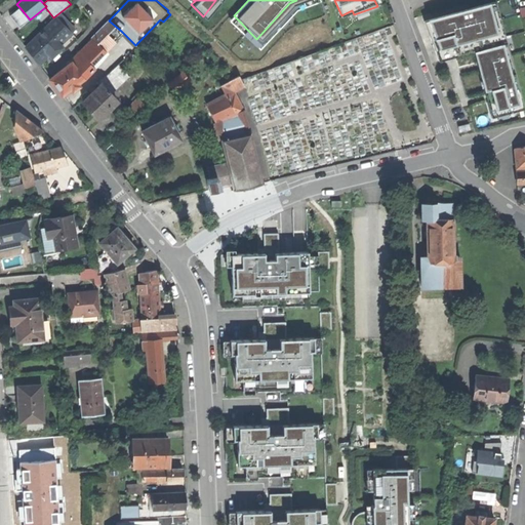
[(487,3),(426,19),(432,33),(437,47),(495,32),(487,3)]
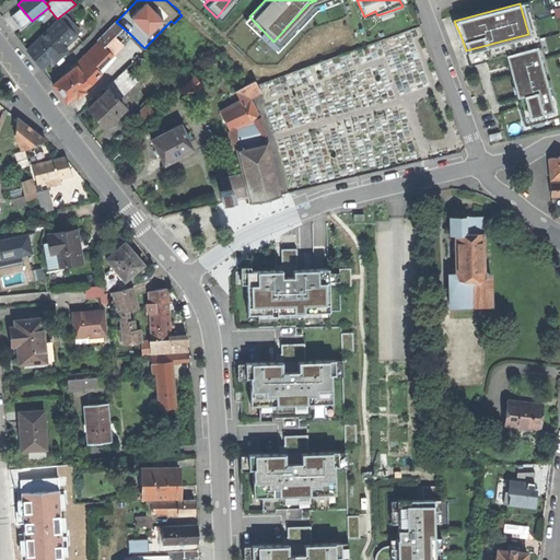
[(32,21),(21,8),(11,16),(21,30),(32,21)]
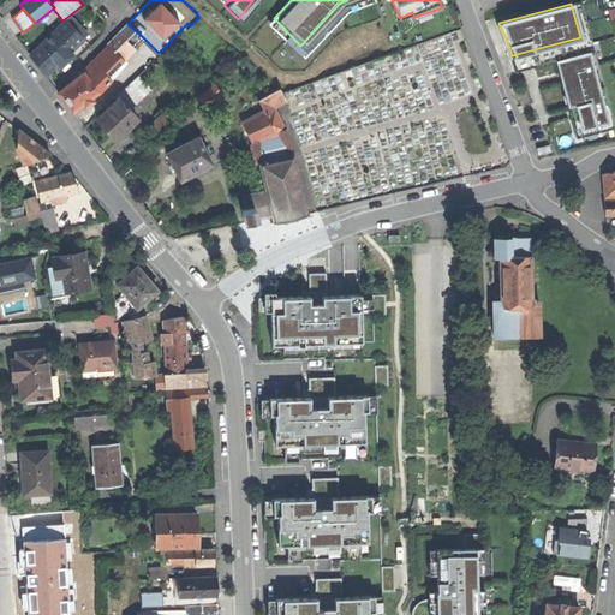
[(67,21),(84,39),(89,35),(72,17),(67,21)]
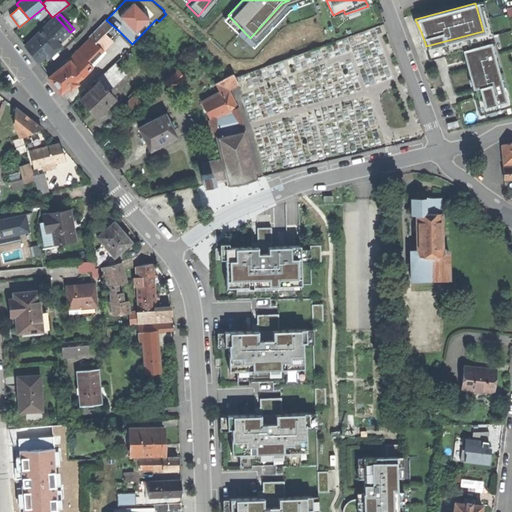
[(70,32),(56,17),(24,47),(31,55),(38,62),(48,53),(50,56),(61,46),(58,43),(70,32)]
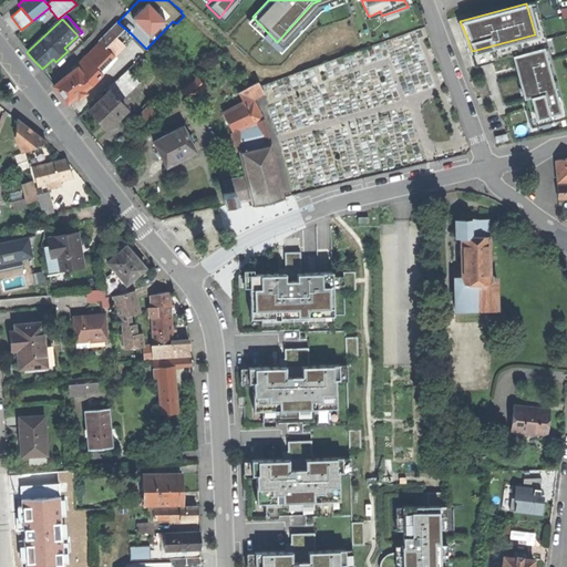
[(100,42),(112,53),(131,33),(117,22),(100,42)]
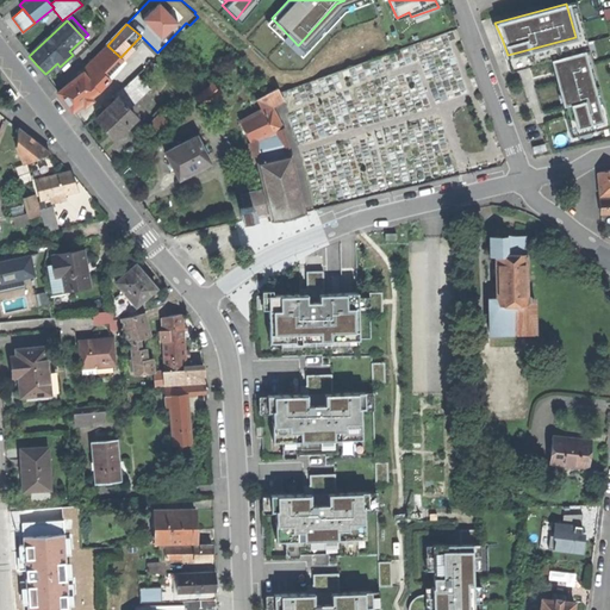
[(123,61),(143,38),(141,36),(120,57),(123,61)]
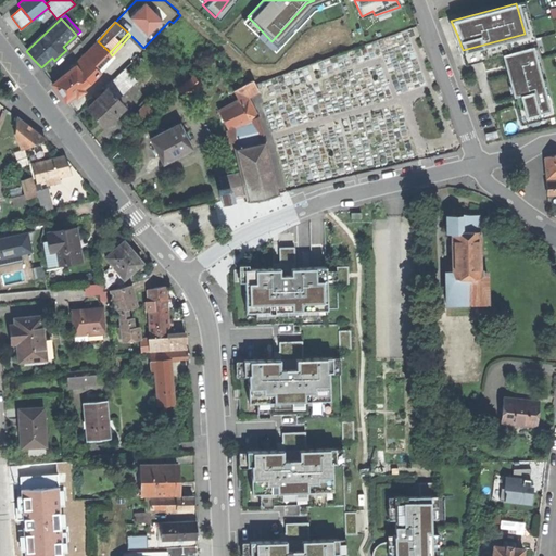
[(75,66),(87,85),(95,77),(92,75),(96,71),(112,55),(110,52),(98,41),(74,64),(75,66)]
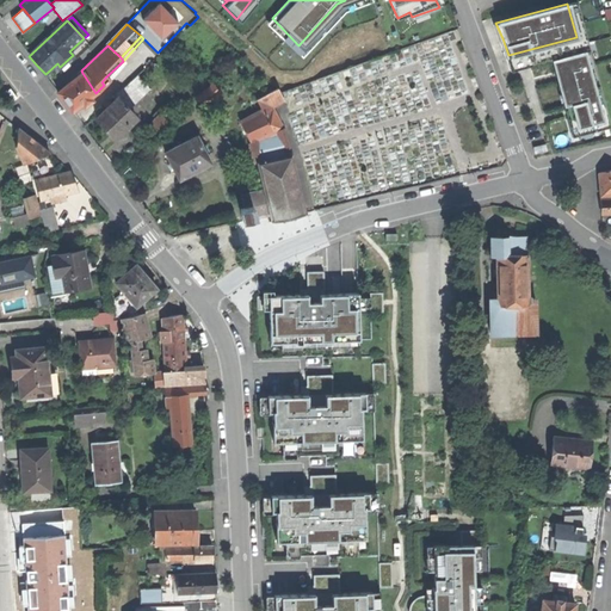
[(574,128),(600,121),(581,51),(549,61),(554,76),(562,105),(567,105),(569,111),(574,128)]
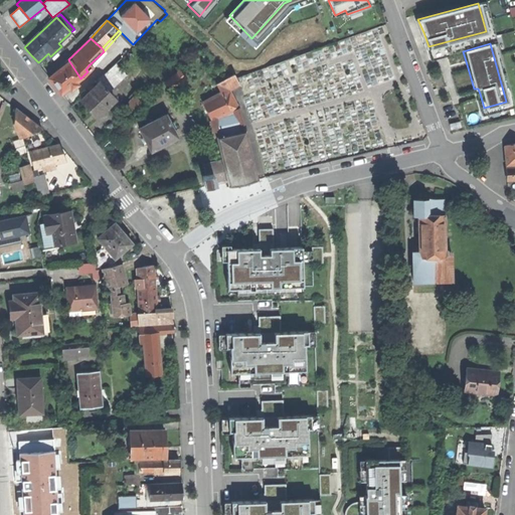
[(76,81),(80,78),(69,61),(48,77),(55,87),(61,95),(69,88),(76,81)]
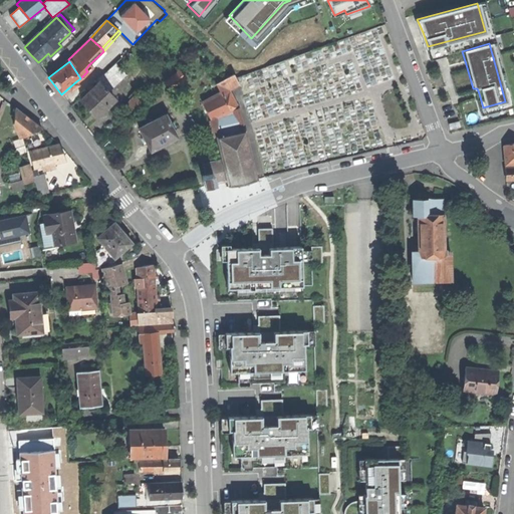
[(96,81),(98,83),(105,90),(111,84),(120,75),(112,66),(96,81)]
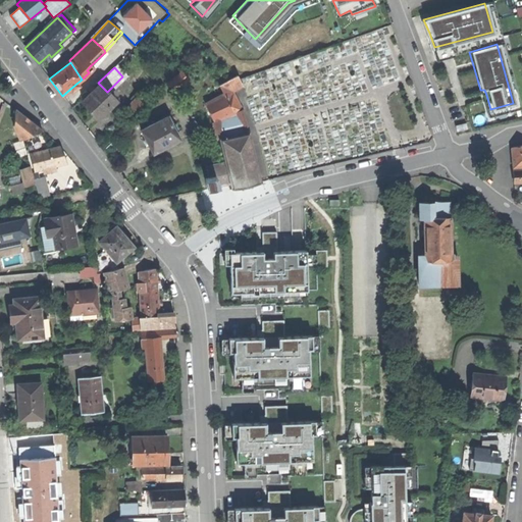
[(168,83),(174,90),(189,79),(184,71),(168,83)]
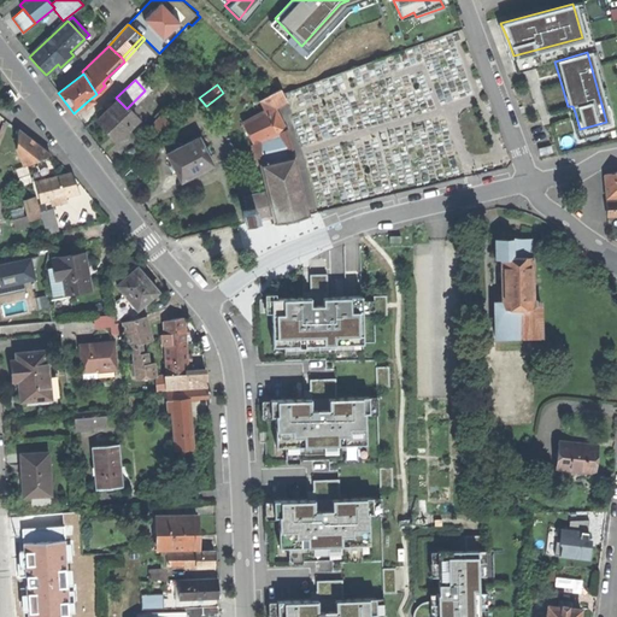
[(16,101),(18,100),(11,89),(6,92),(12,100),(15,103),(16,101)]
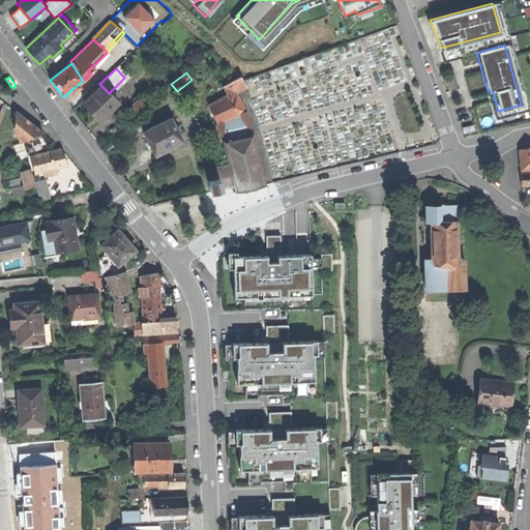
[(218,123),(224,141),(254,134),(246,112),(236,92),(246,87),(243,81),(241,77),(223,87),(227,95),(209,106),(218,123)]
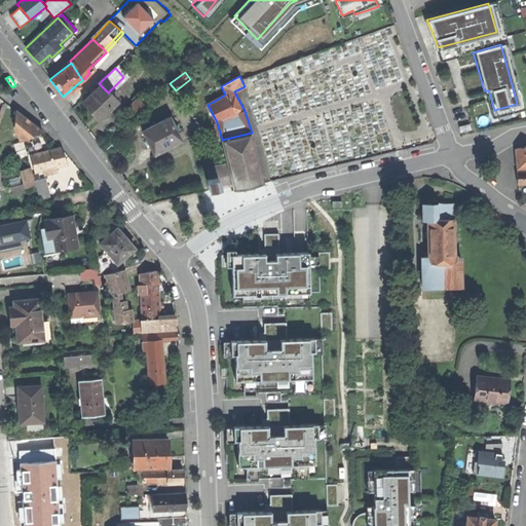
[(108,92),(101,85),(83,102),(99,117),(100,119),(105,115),(117,103),(108,92)]
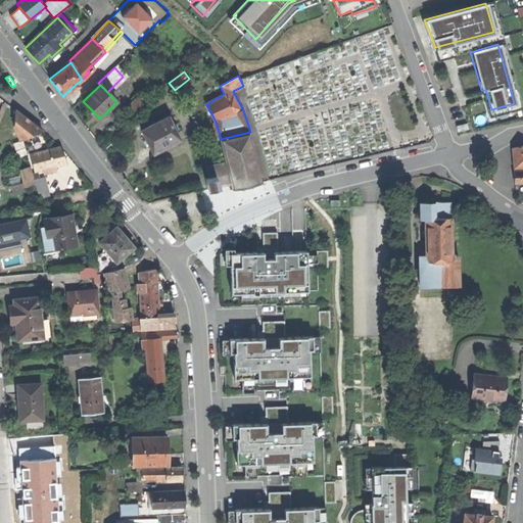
[(126,109),(131,114),(143,102),(138,97),(126,109)]
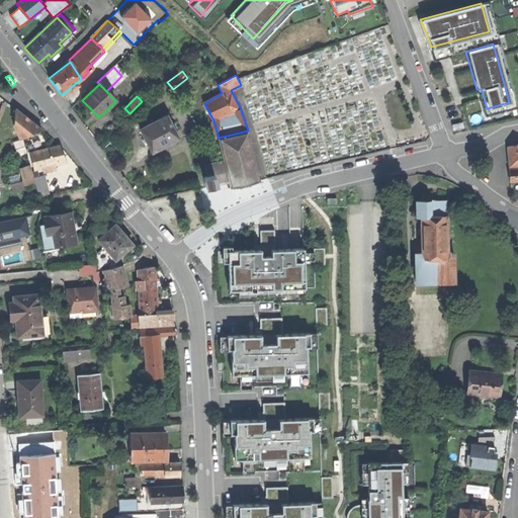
[(20,139),(42,131),(30,120),(15,108),(14,124),(20,139)]
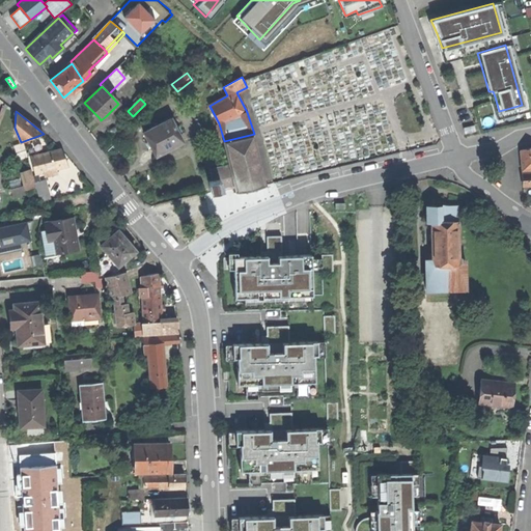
[(157,157),(184,142),(171,118),(144,132),(151,146),(157,157)]
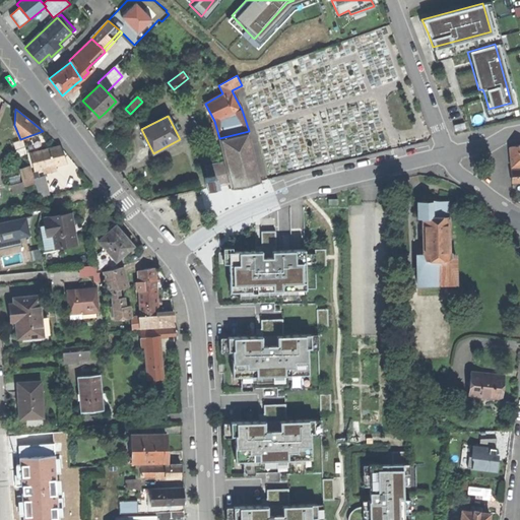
[(455,131),(466,128),(464,123),(454,126),(455,131)]
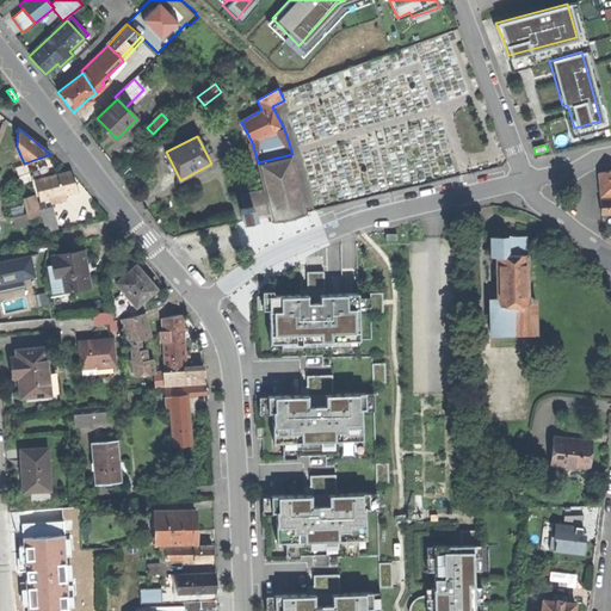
[(264,190),(271,216),(272,222),(285,218),(292,216),(306,213),(292,154),(258,162),(264,190)]
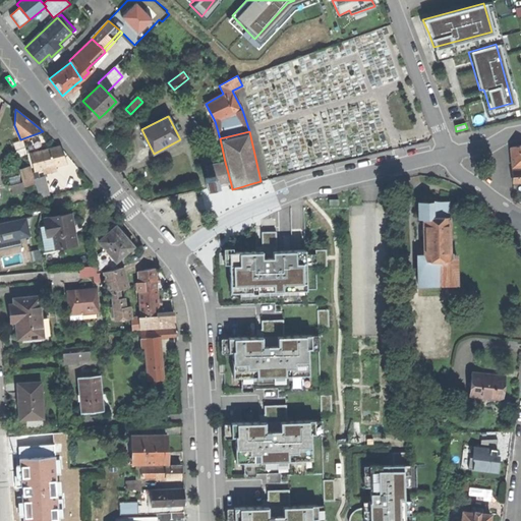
[(512,167),(520,166),(520,145),(511,148),(511,159),(512,167)]
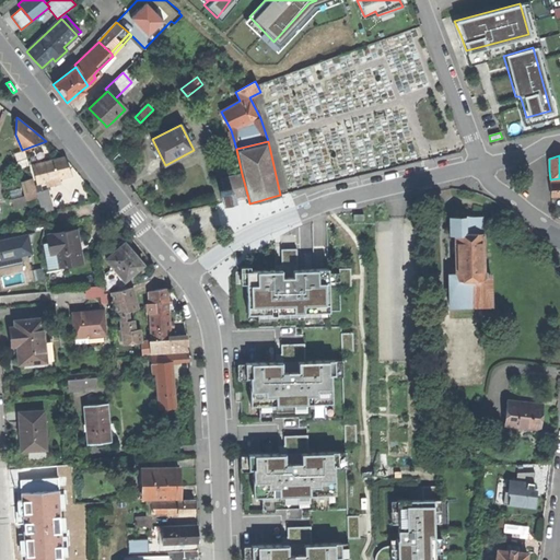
[(32,165),(37,184),(47,182),(48,186),(60,183),(59,178),(71,175),(68,166),(65,156),(32,165)]
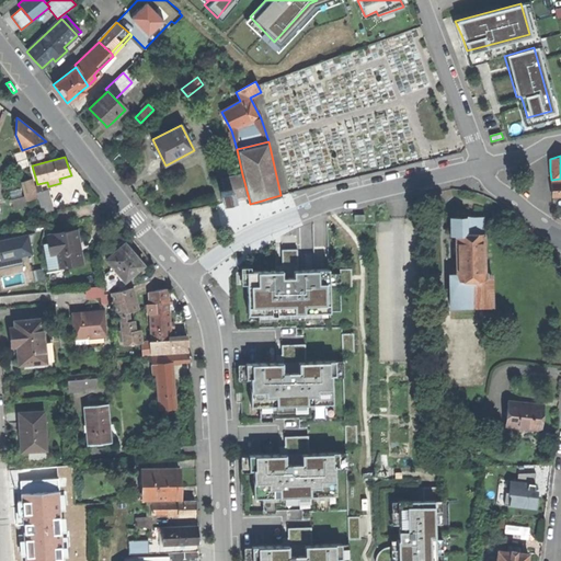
[(239,199),(249,198),(242,174),(221,180),(225,191),(220,192),(224,204),(239,199)]
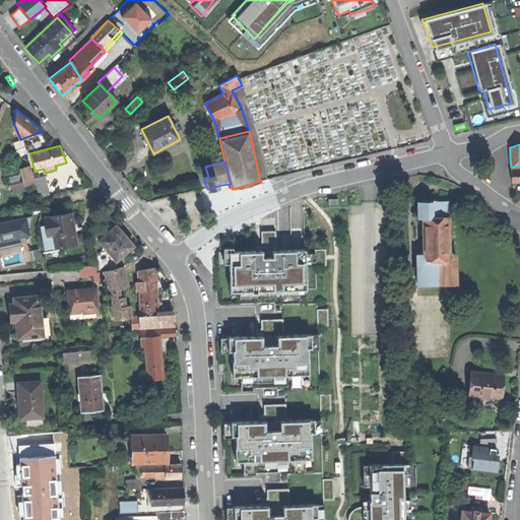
[(26,185),(35,183),(30,166),(21,168),(26,185)]
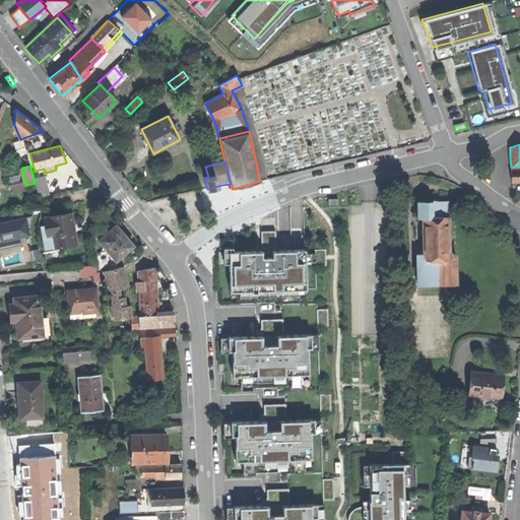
[(40,196),(50,194),(46,176),(36,179),(40,196)]
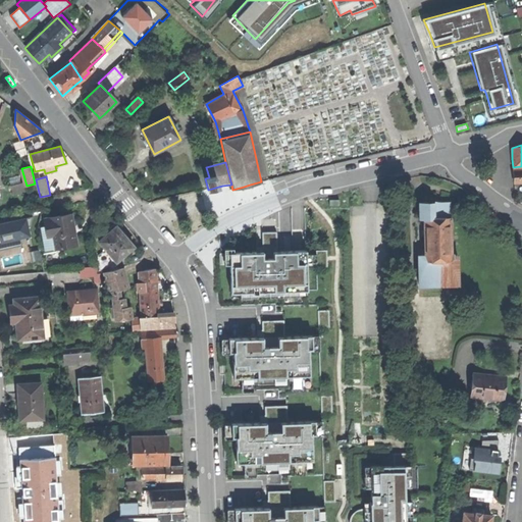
[(25,190),(23,181),(10,186),(12,194),(25,190)]
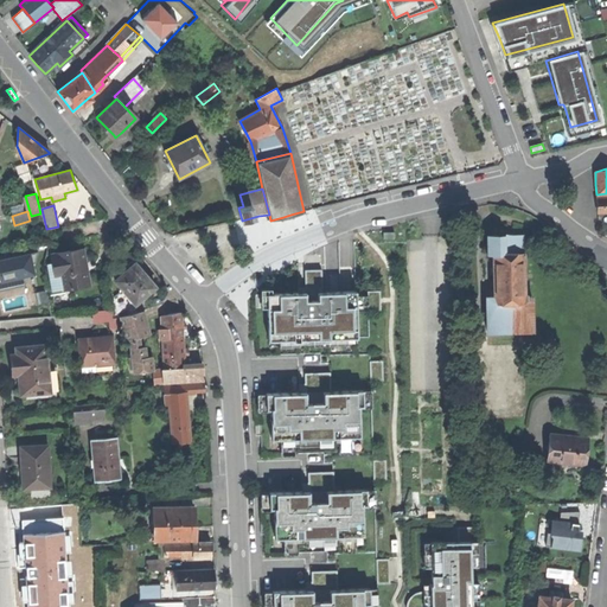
[(487,333),(532,332),(532,296),(524,298),(523,254),(505,254),(505,237),(505,235),(493,235),(486,235),(486,255),(493,255),(494,298),(487,298),(487,333)]
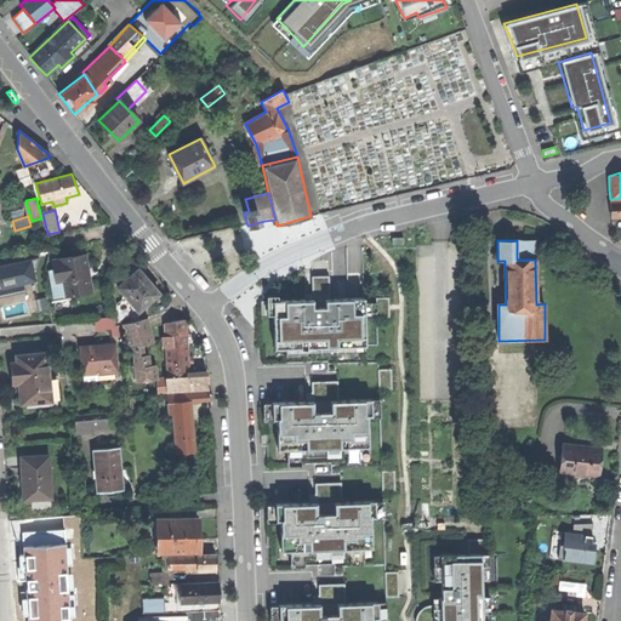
[(535,243),(517,243),(517,260),(535,260),(535,243)]
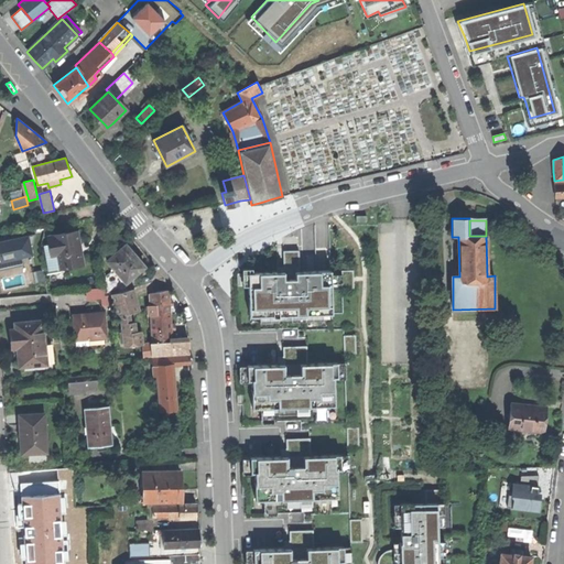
[(50,271),(84,264),(78,236),(77,230),(49,236),(51,248),(45,249),(50,271)]
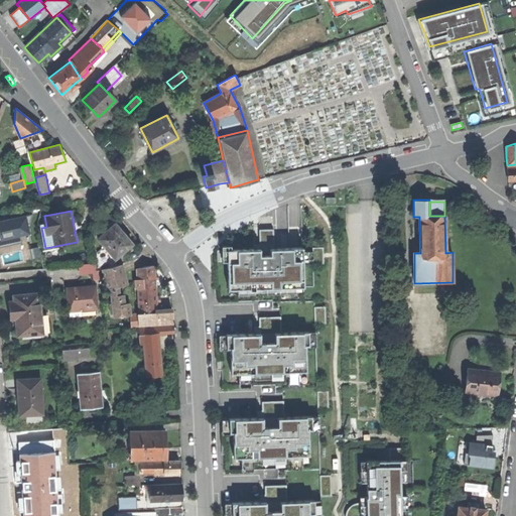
[(0,237),(0,240),(20,235),(29,233),(27,225),(30,224),(32,214),(0,221),(0,237)]
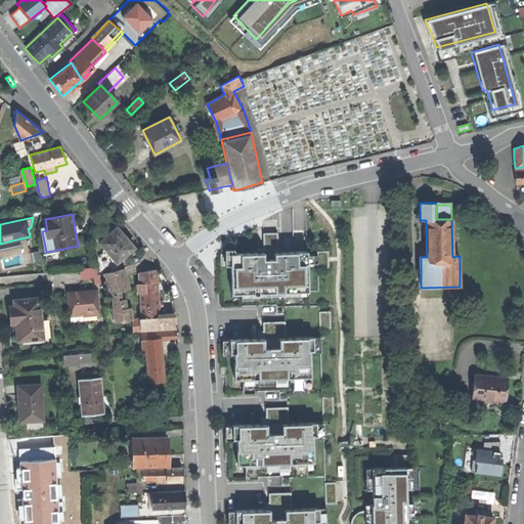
[(106,250),(117,262),(134,247),(125,236),(117,227),(99,242),(106,250)]
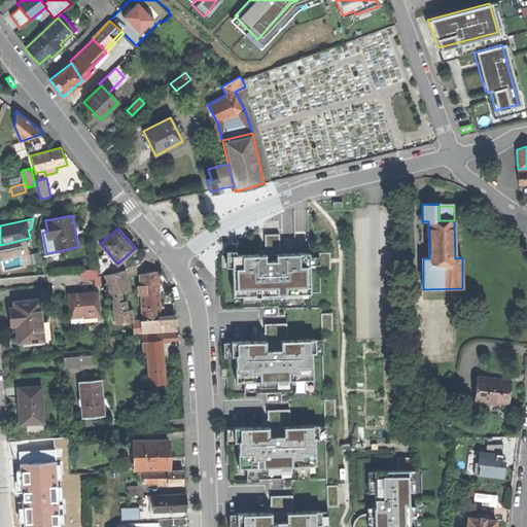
[(265,235),(265,249),(266,254),(279,253),(279,234),(265,235)]
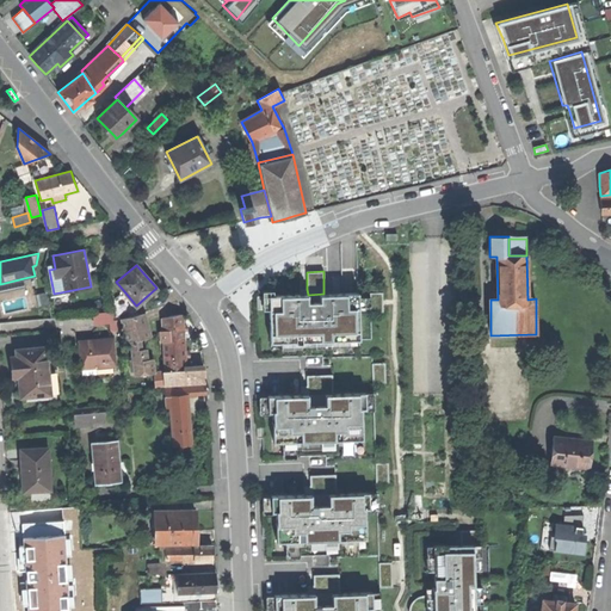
[(0,284),(0,281),(0,292),(26,288),(24,278),(0,284)]
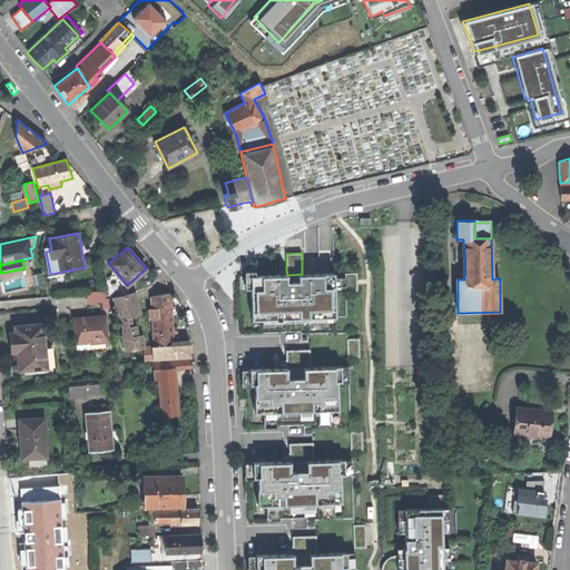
[(246,288),(252,288),(251,276),(255,276),(255,271),(245,272),(246,288)]
